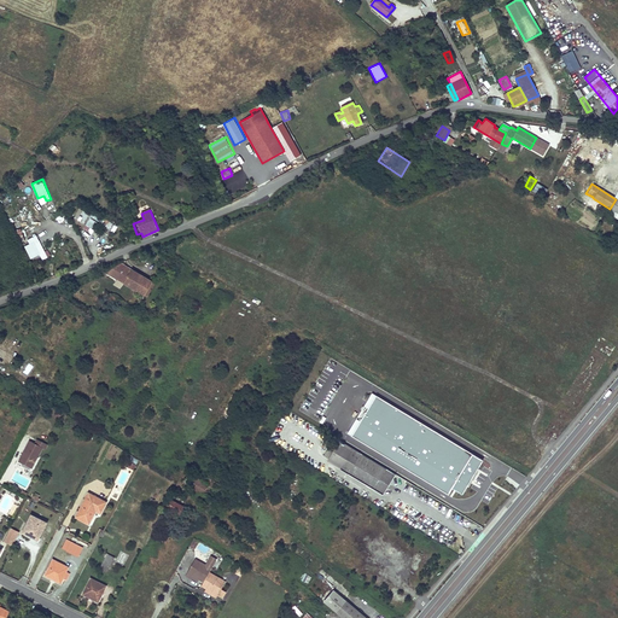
[(58,213),(54,220),(62,223),(65,216),(58,213)]
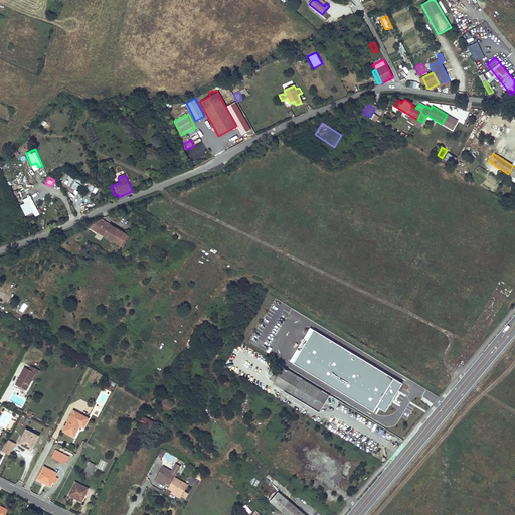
[(70,185),(69,192),(78,193),(80,184),(86,185),(87,180),(67,177),(65,184),(70,185)]
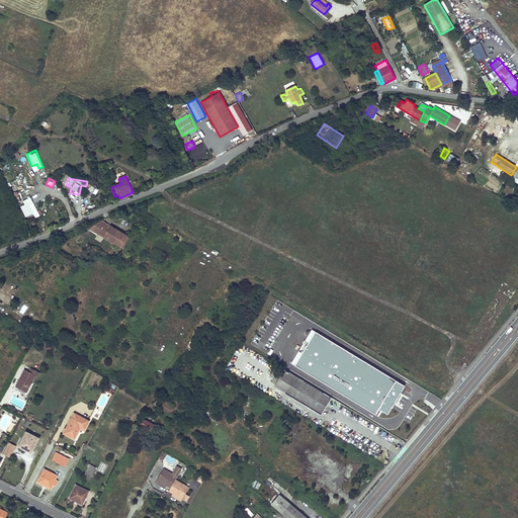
[(28,204),(21,207),(25,218),(33,213),(28,204)]
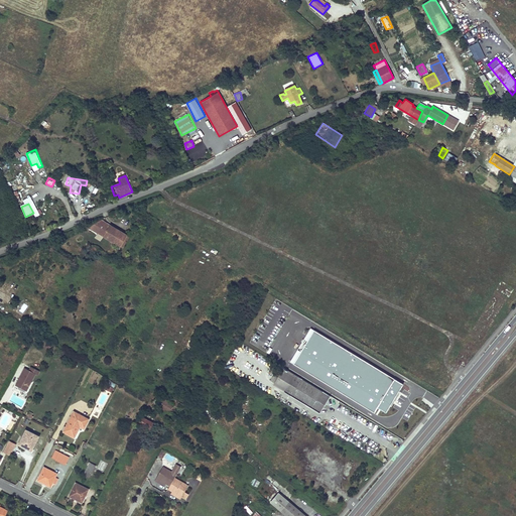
[(101,220),(89,228),(120,246),(126,235),(101,220)]
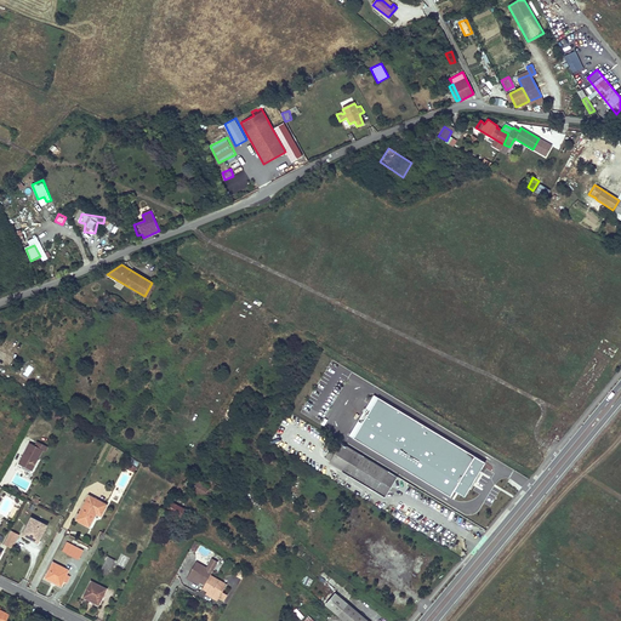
[(28,376),(33,368),(28,364),(23,374),(28,376)]
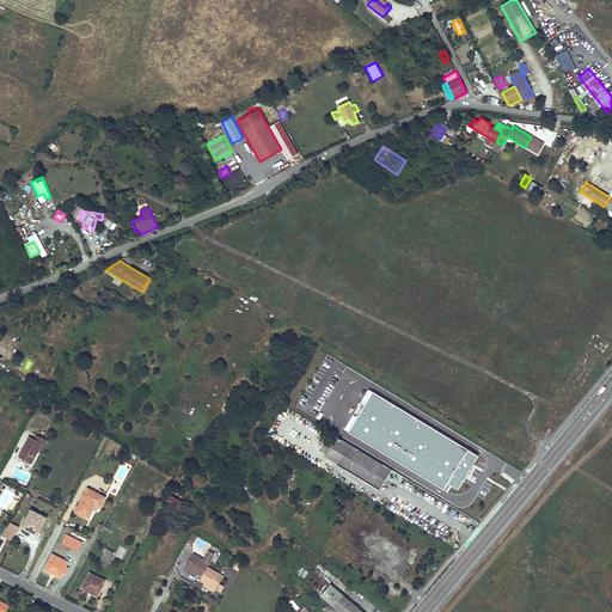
[(369,389),(346,428),(444,488),(447,483),(458,489),(478,454),(369,389)]
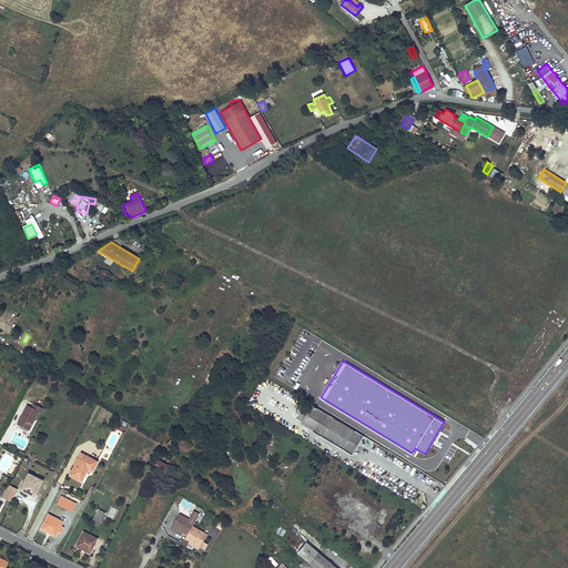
[(23,419),(20,425),(29,429),(39,412),(41,413),(42,409),(33,404),(31,408),(27,406),(20,418),(23,419)]
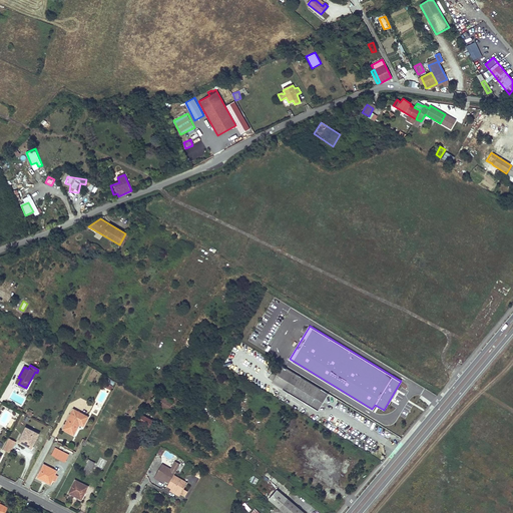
[(321,389),(293,373),(282,366),(273,381),(284,387),(283,390),(318,411),(328,394),(321,389)]
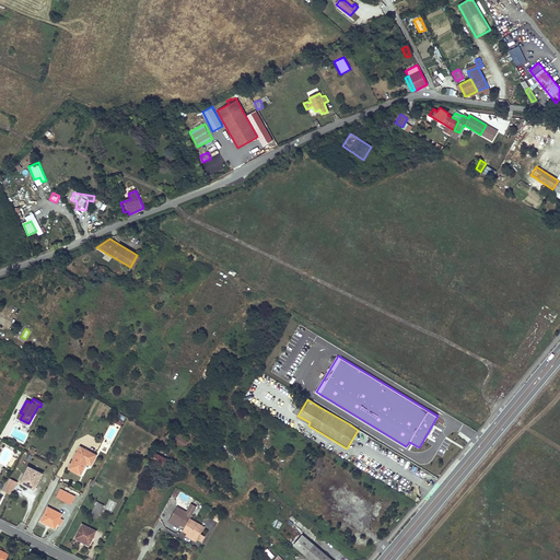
[(187,439),(171,429),(165,438),(196,454),(202,441),(189,434),(187,439)]
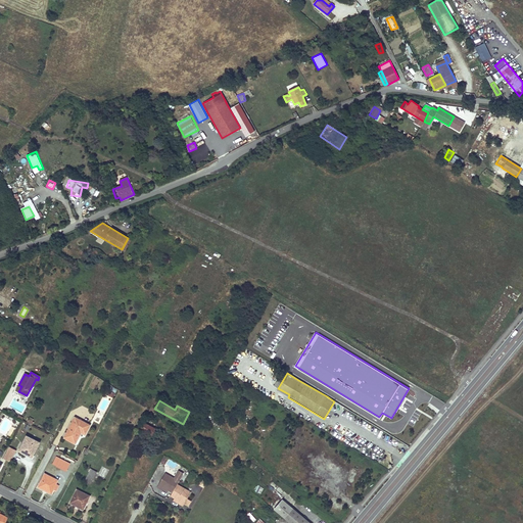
[(189,412),(183,424),(188,427),(196,412),(191,410),(189,412)]
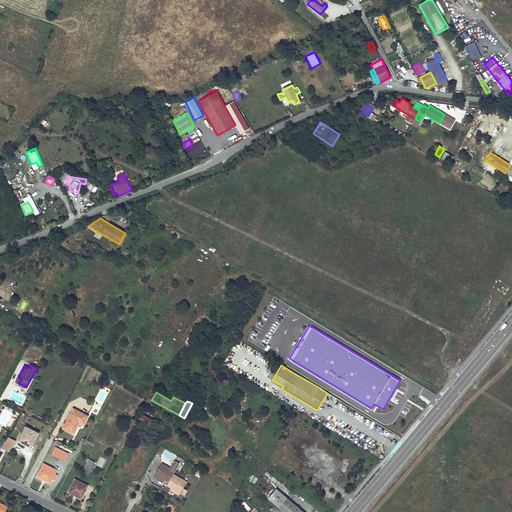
[(130,404),(122,417),(126,419),(133,406),(130,404)]
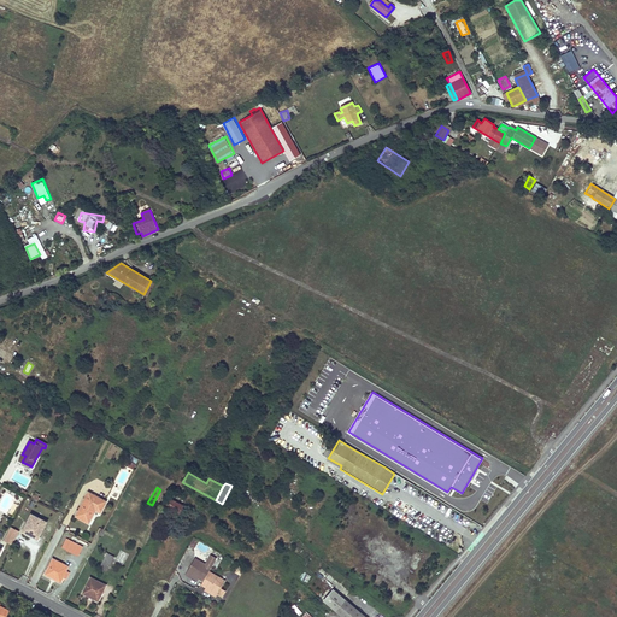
[(100,512),(105,501),(88,493),(78,511),(82,512),(78,518),(88,523),(95,510),(100,512)]
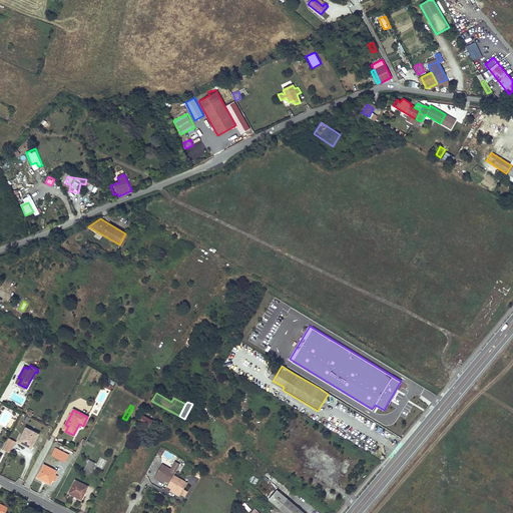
[(137,421),(148,427),(151,421),(140,415),(137,421)]
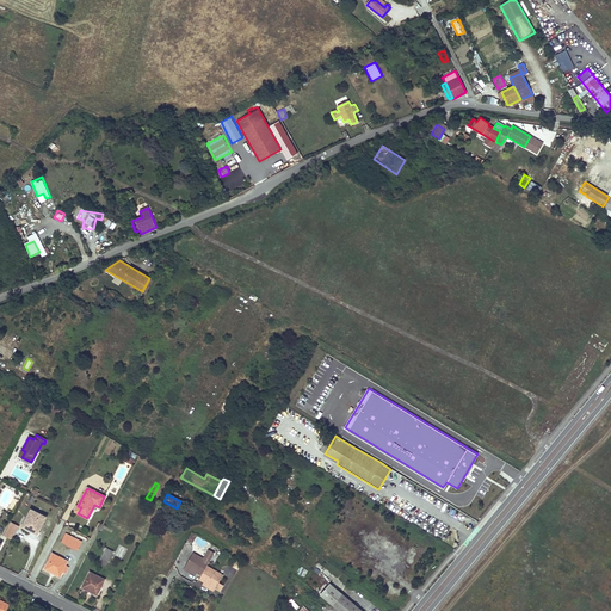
[(30,508),(22,526),(37,534),(42,524),(41,523),(44,517),(30,508)]
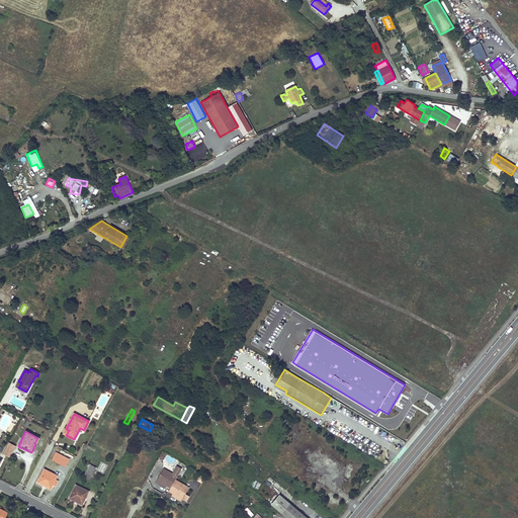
[(9,441),(3,454),(10,457),(16,445),(9,441)]
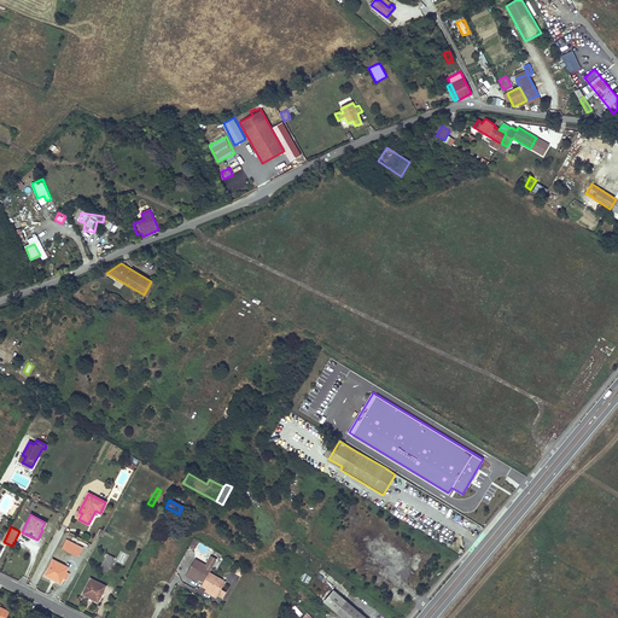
[(194,549),(199,541),(193,538),(188,547),(194,549)]
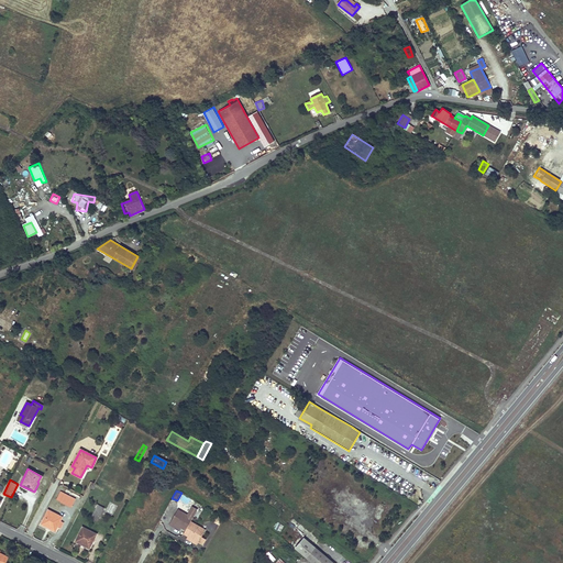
[(75,499),(64,494),(61,500),(72,507),(75,499)]
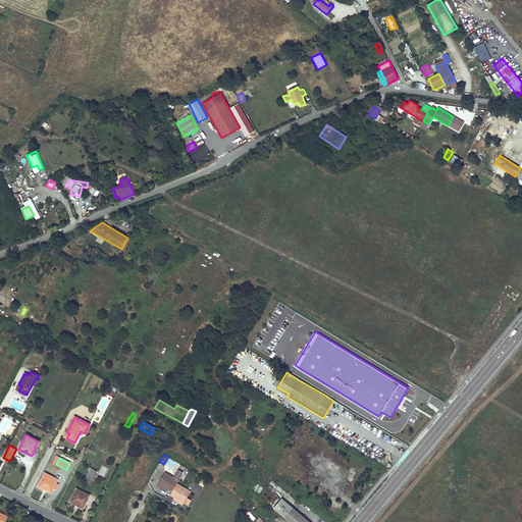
[(91,468),(85,480),(90,483),(96,471),(91,468)]
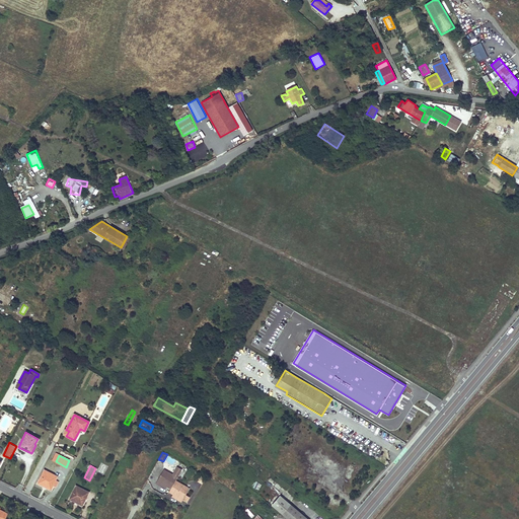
[(164,470),(158,479),(172,487),(175,482),(177,477),(182,470),(177,467),(173,475),(164,470)]
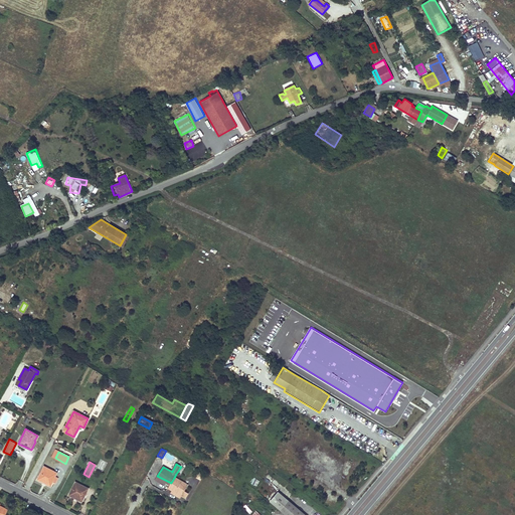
[(44,467),(37,479),(50,485),(56,473),(44,467)]
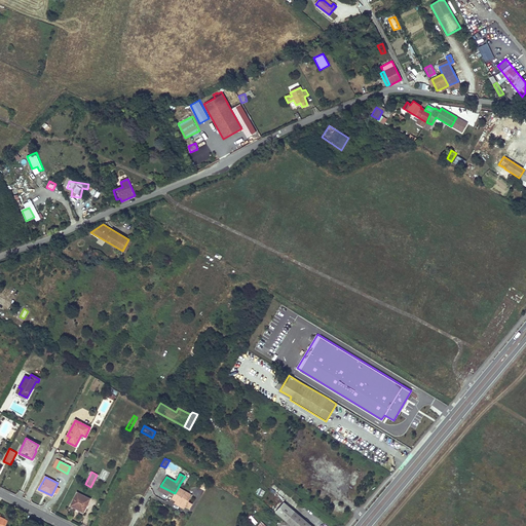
[(198,487),(203,490),(208,483),(202,481),(198,487)]
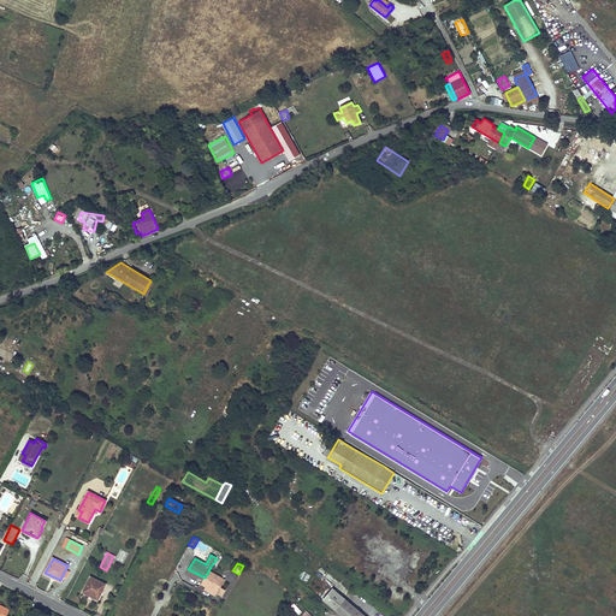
[(206,587),(217,593),(223,597),(226,590),(221,587),(221,586),(205,578),(188,569),(187,572),(199,578),(203,580),(201,585),(206,587)]
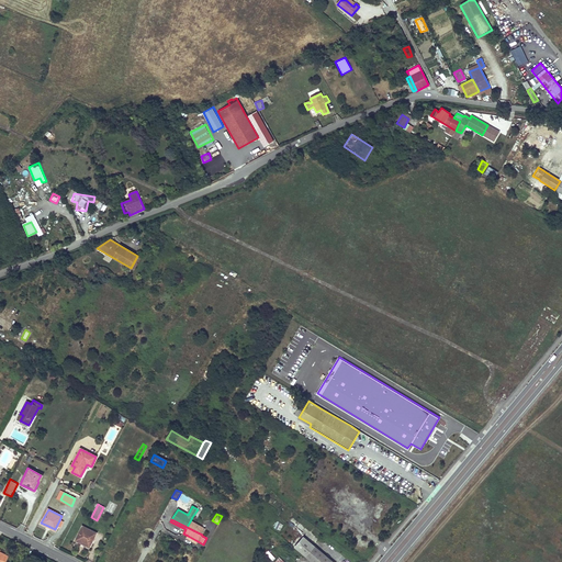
[(280,531),(283,525),(277,520),(272,528),(280,531)]
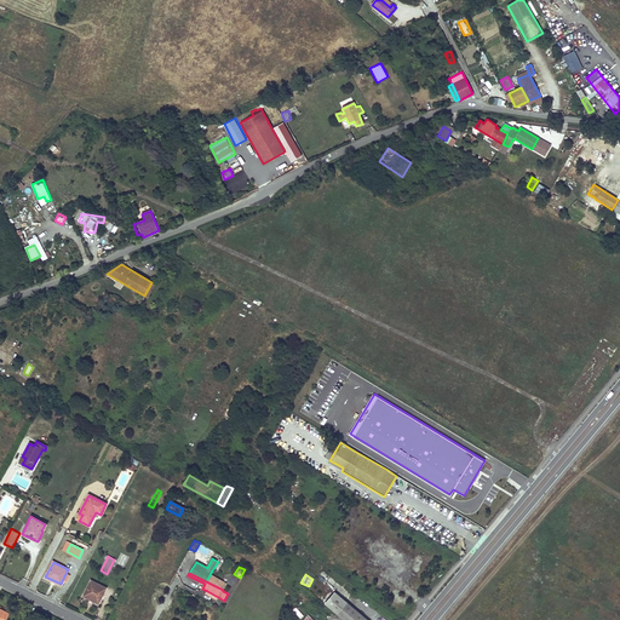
[(227,584),(210,575),(206,581),(223,590),(227,584)]
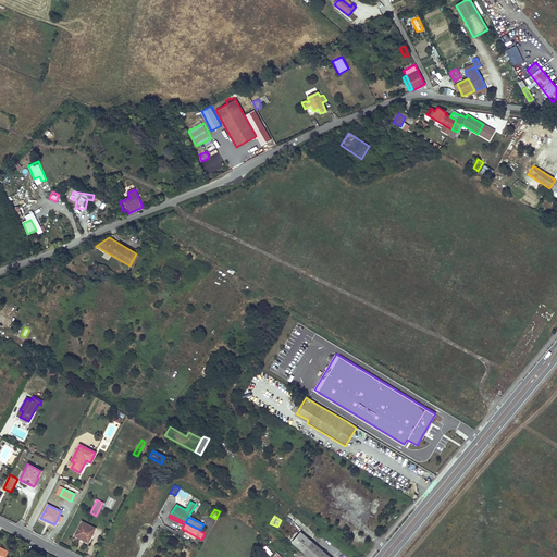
[(82,522),(74,535),(88,542),(95,529),(82,522)]
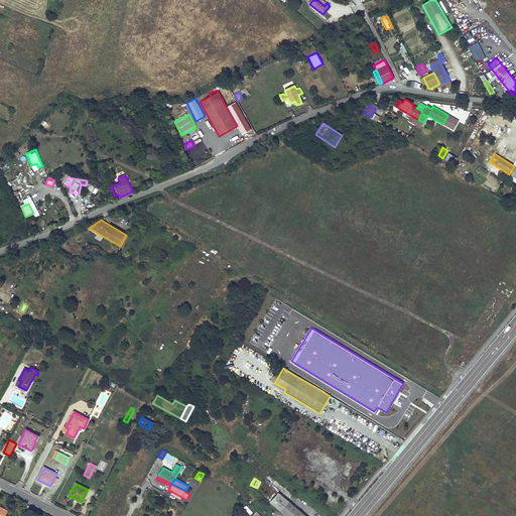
[(285,515),(304,515),(279,494),(271,503),(285,515)]
